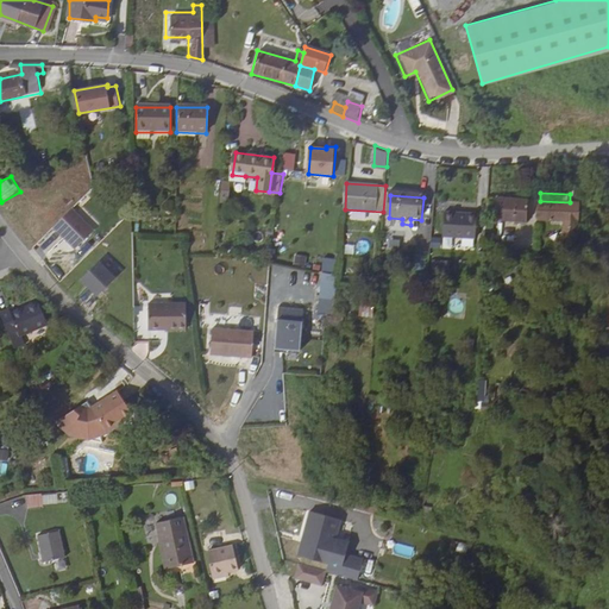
[(526,203),(496,201),(494,221),(526,224),(526,203)]
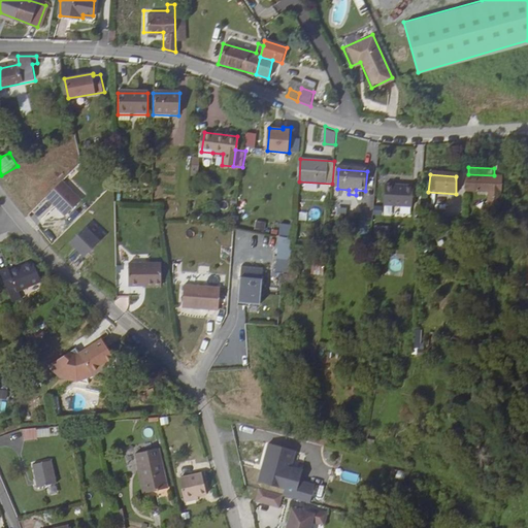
[(466,191),(490,192),(489,208),(500,208),(502,176),(494,175),(468,174),(467,174),(466,191)]
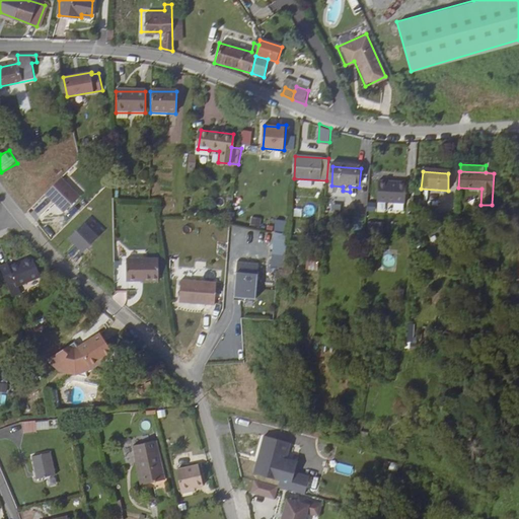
[(61,214),(77,199),(58,179),(43,196),(61,214)]
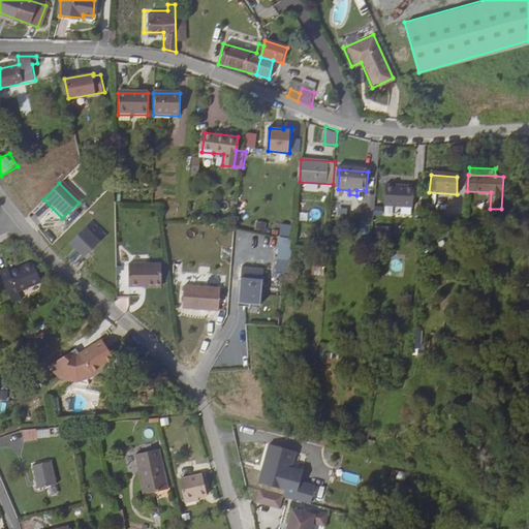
[(382,186),(378,186),(377,203),(409,206),(410,186),(383,183),(382,186)]
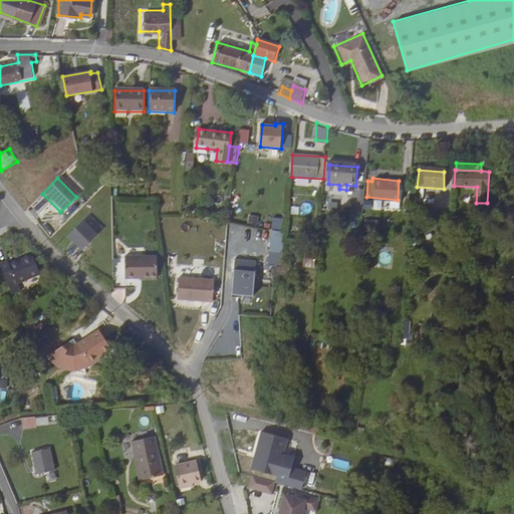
[(94,237),(80,223),(65,238),(79,252),(94,237)]
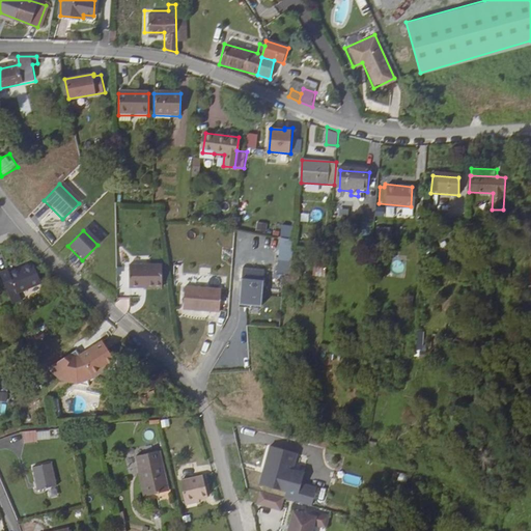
[(279,239),(278,274),(291,275),(294,240),(279,239)]
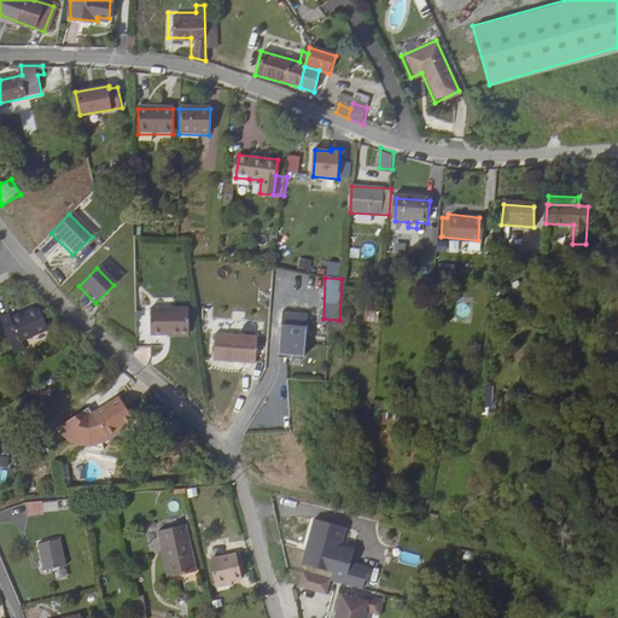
[(366,302),(369,302),(368,321),(378,322),(379,302),(382,303),(383,295),(366,295),(366,302)]
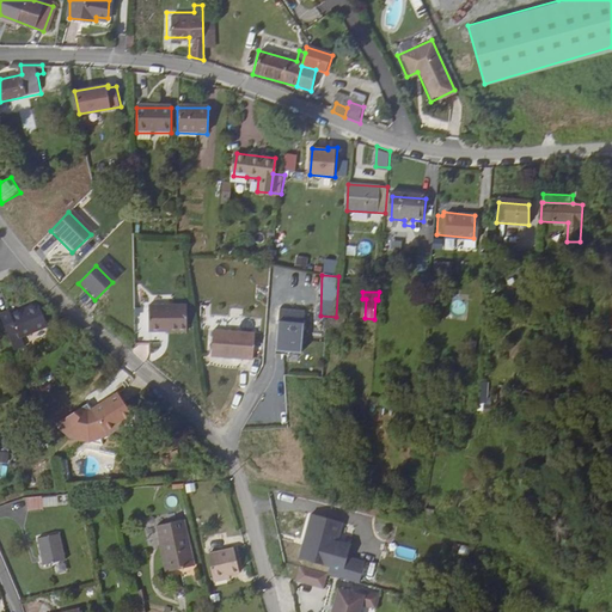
[(184,334),(184,307),(145,307),(145,334),(184,334)]
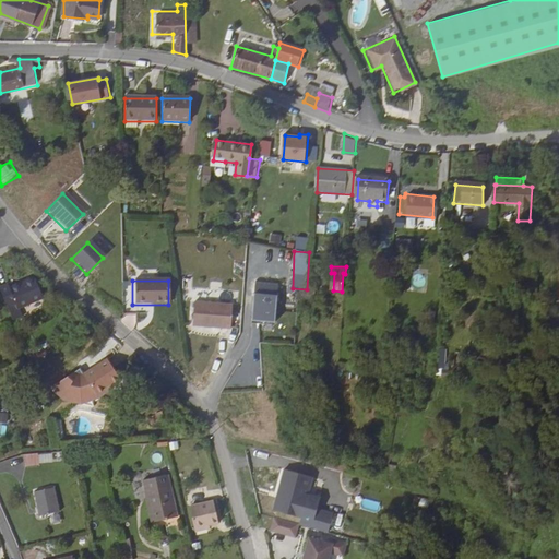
[(15,321),(13,314),(38,305),(31,284),(6,294),(3,289),(0,290),(0,308),(7,325),(15,321)]
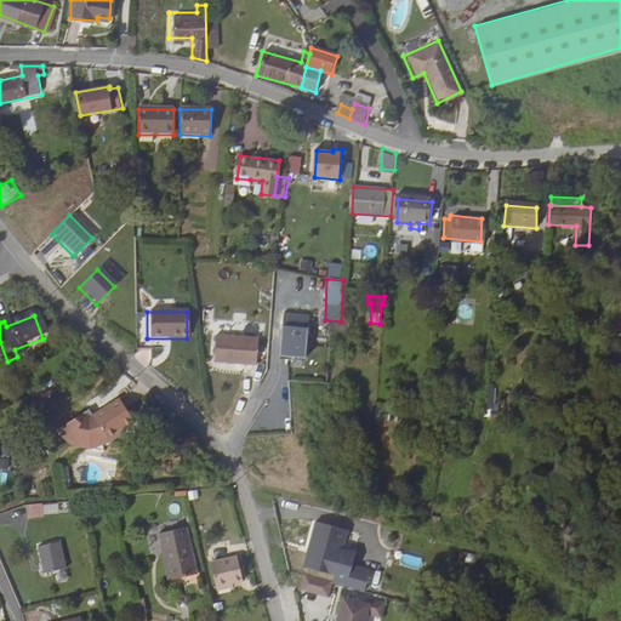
[(343,324),(334,324),(334,334),(351,335),(351,324),(343,324)]
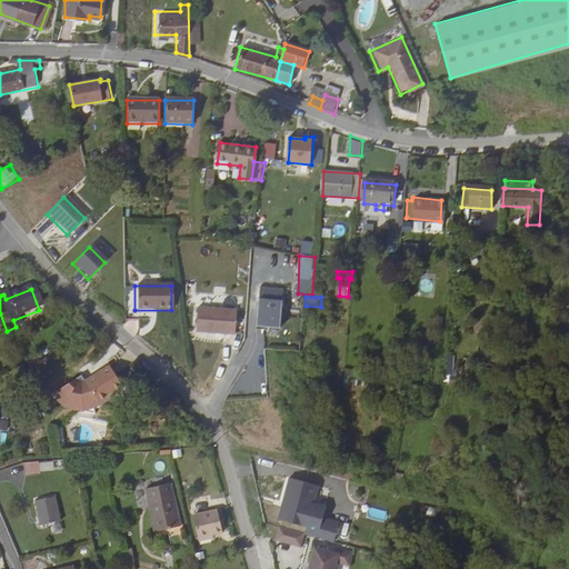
[(283,303),(260,302),(258,329),(281,330),(283,303)]
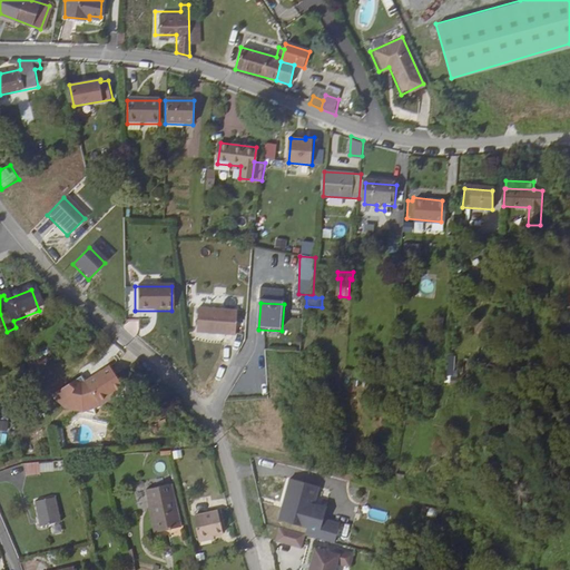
[(198,335),(237,338),(238,314),(200,311),(198,335)]
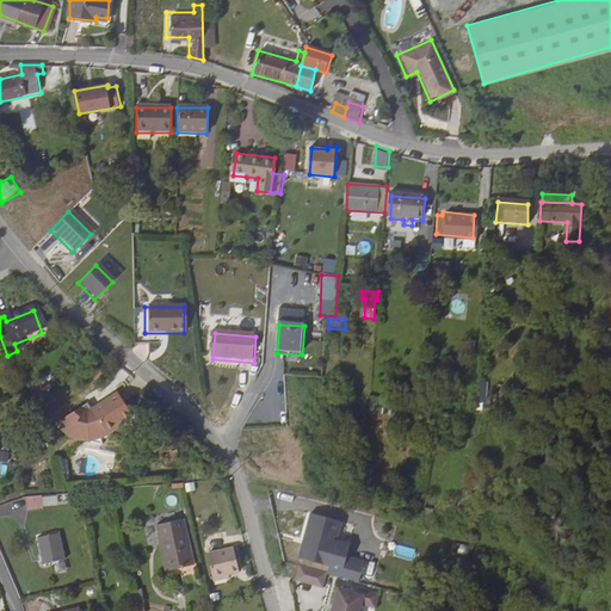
[(135,413),(121,393),(96,408),(91,402),(60,424),(73,439),(104,445),(104,438),(122,426),(119,423),(125,419),(135,413)]
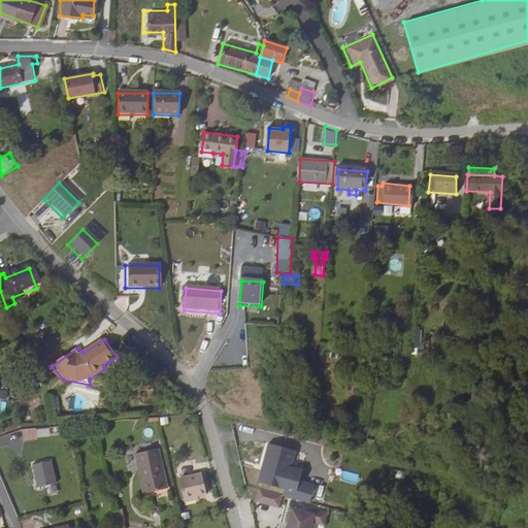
[(29,429),(15,430),(17,441),(30,440),(29,429)]
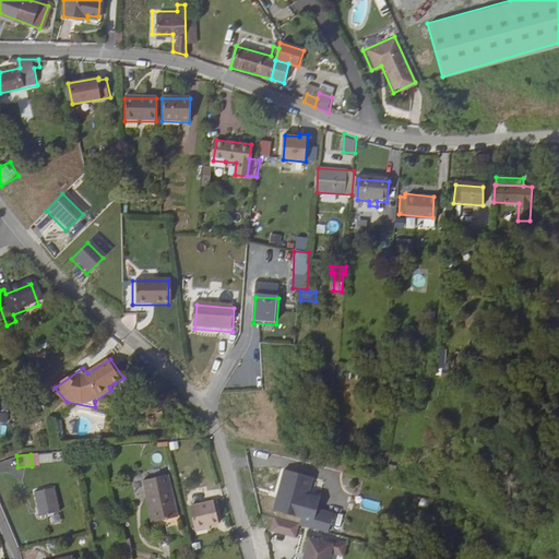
[(270,511),(298,519),(296,525),(324,533),(330,516),(313,512),(317,499),(305,496),(310,478),(282,471),(270,511)]
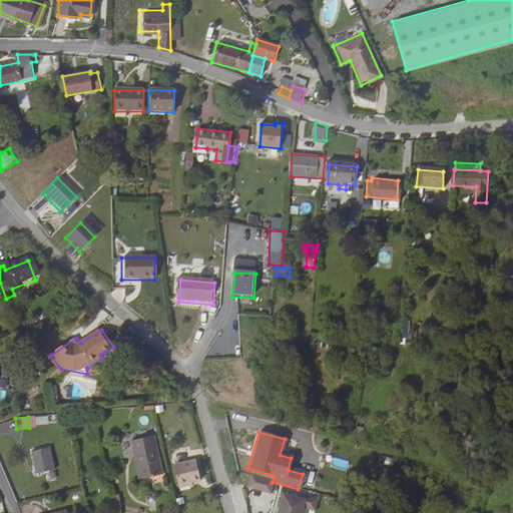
[(142,438),(151,477),(159,475),(150,437),(142,438)]
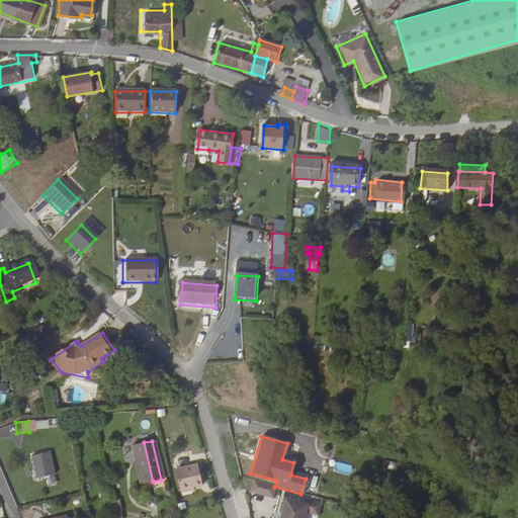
[(135,456),(141,485),(153,482),(144,442),(128,446),(131,457),(135,456)]
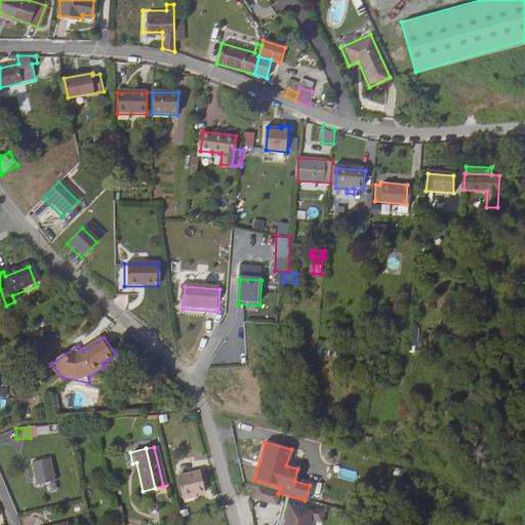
[(51,481),(46,459),(27,463),(33,486),(51,481)]
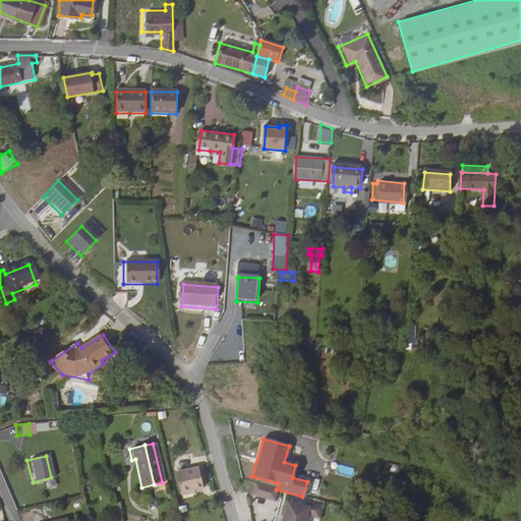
[(197,470),(173,476),(178,497),(201,490),(197,470)]
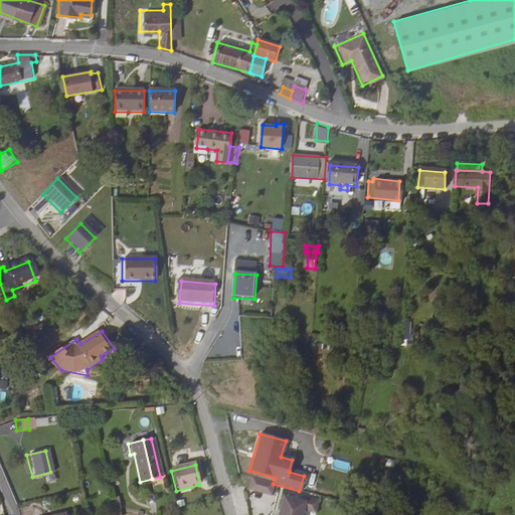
[(260,480),(249,477),(245,489),(256,492),(260,480)]
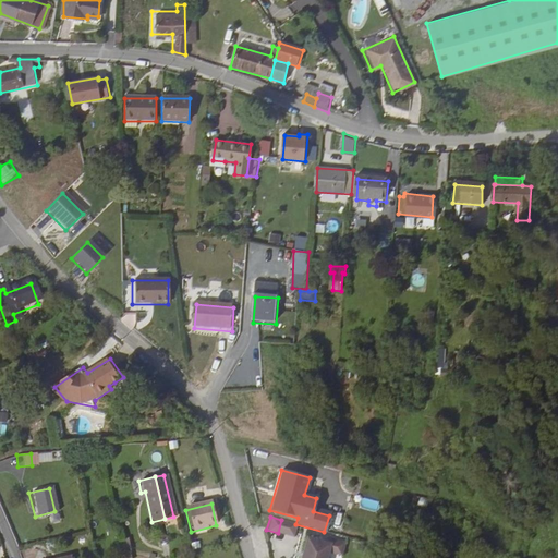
[(295,524),(281,520),(278,533),(291,537),(295,524)]
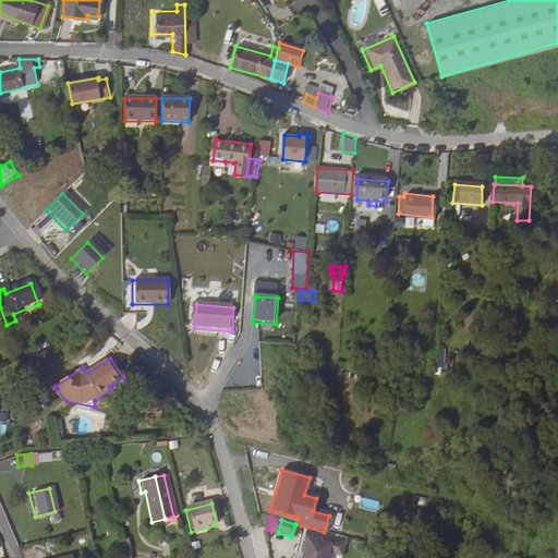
[(320,542),(304,537),(298,557),(325,557),(327,553),(339,557),(342,543),(322,537),(320,542)]
